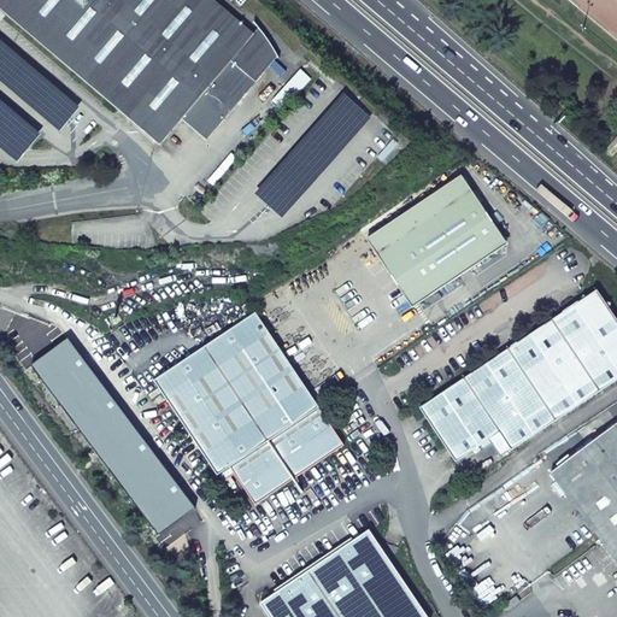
[(0,0),(0,9),(160,145),(182,118),(199,131),(203,128),(211,135),(252,87),(242,80),(248,74),(254,78),(272,58),(251,40),(254,35),(212,0),(0,0)]
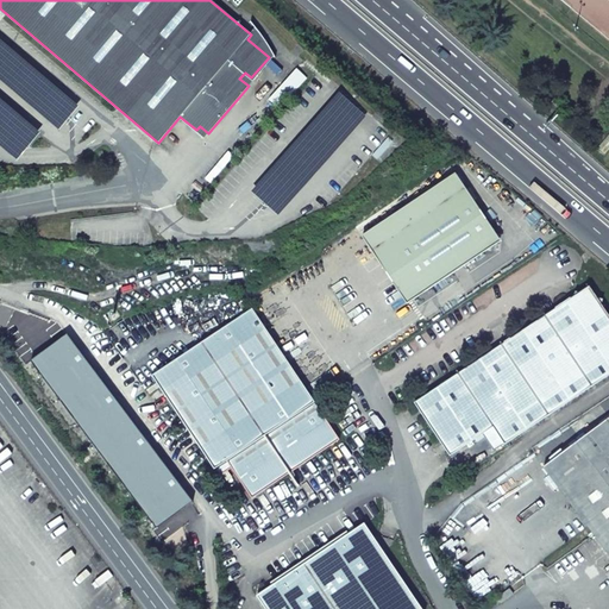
[(275,101),(278,104),(284,98),(287,100),(307,76),(296,68),(270,99),(274,102),(275,101)]
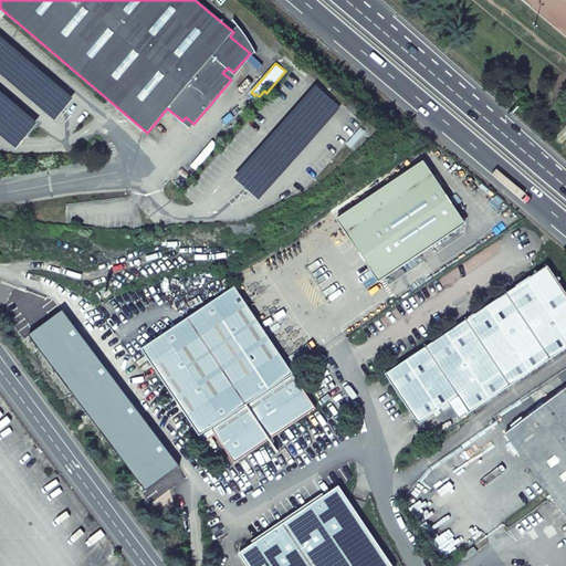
[(432,175),(423,161),(354,208),(363,221),(432,175)]
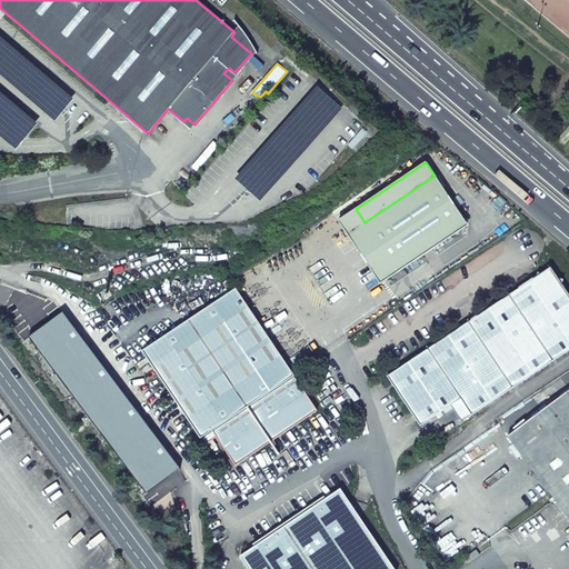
[(459,213),(435,176),(365,222),(381,249),(373,255),(386,275),(395,269),(398,272),(456,235),(459,213)]
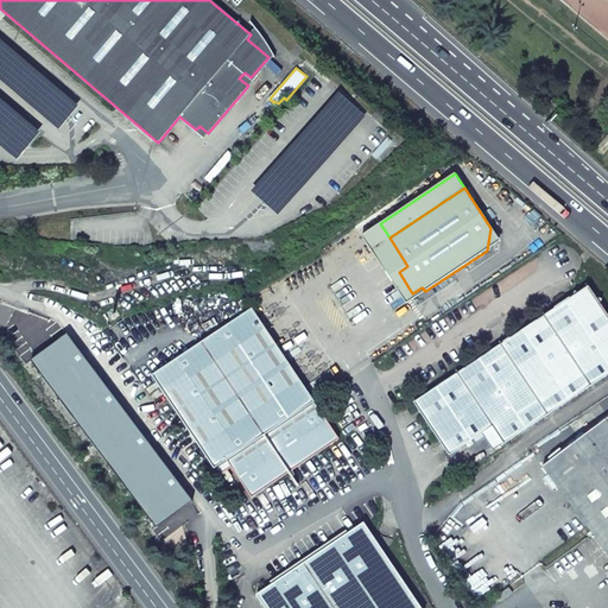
[(422,287),(412,293),(399,272),(407,266),(390,238),(380,223),(361,236),(406,303),(425,291),(422,287)]
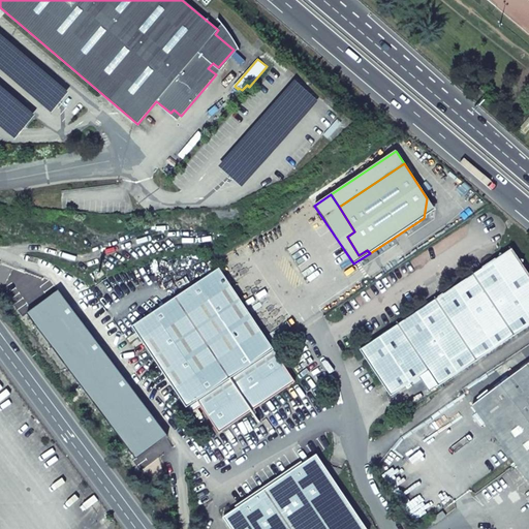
[(528,275),(522,265),(524,260),(500,253),(498,257),(360,350),(391,397),(428,372),(438,386),(528,325),(528,275)]
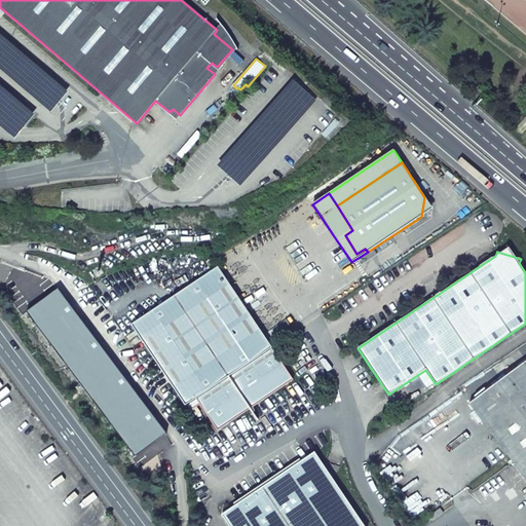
[(293,380),(218,267),(132,325),(185,406),(196,399),(218,430),(293,380)]
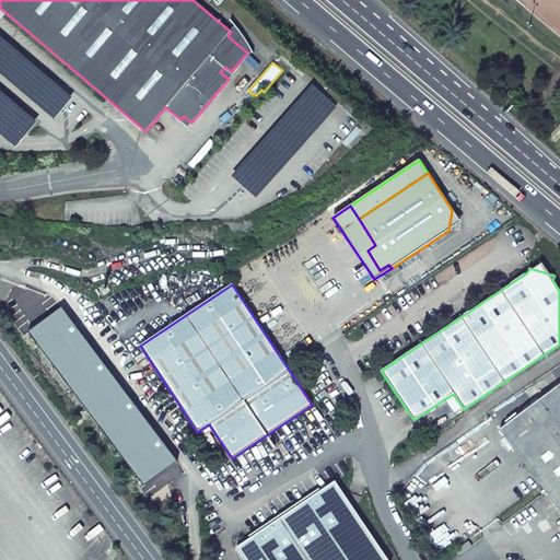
[(559,384),(500,430),(559,510),(559,384)]
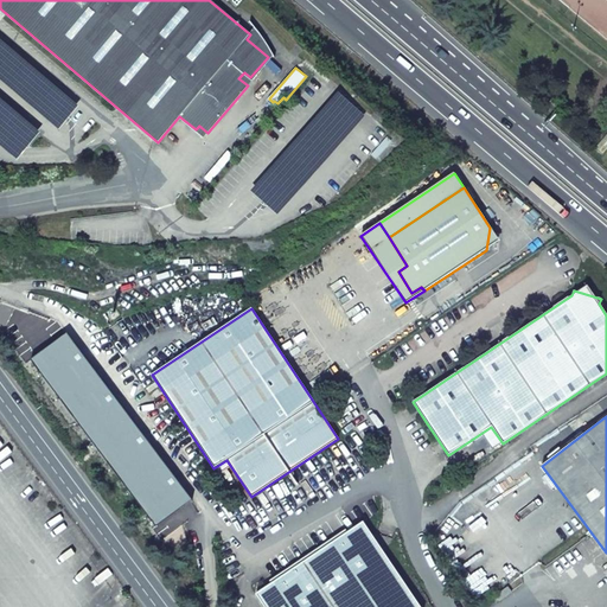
[(338,538),(281,577),(287,586),(278,592),(272,583),(256,595),(263,606),(420,606),(369,530),(363,522),(346,532),(352,541),(343,547),(338,538)]
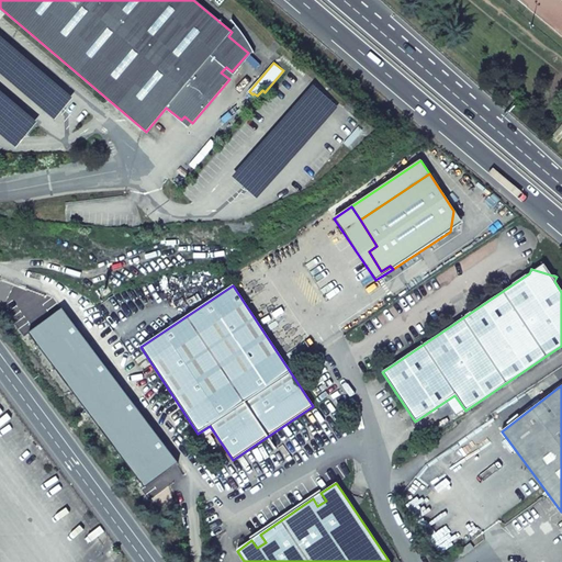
[(470,537),(458,546),(462,550),(473,542),(470,537)]
